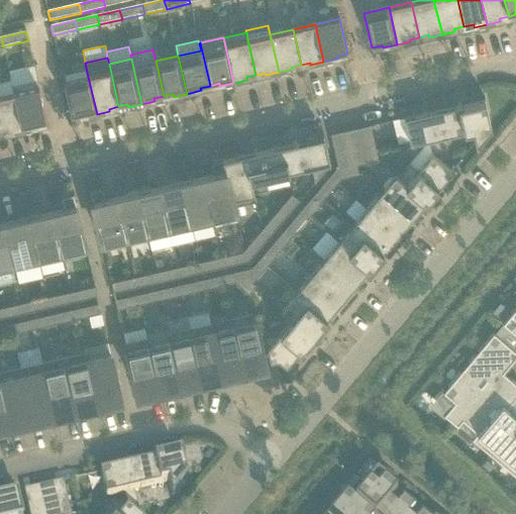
[(97,114),(88,77),(64,82),(72,117),(82,115),(83,117),(97,114)]
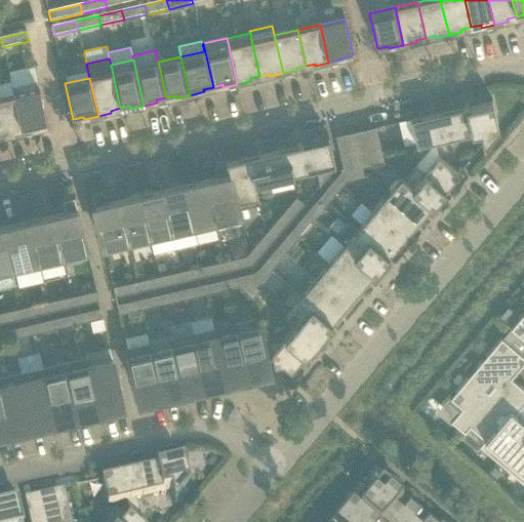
[(38,82),(13,87),(24,133),(38,130),(37,127),(47,125),(38,82)]
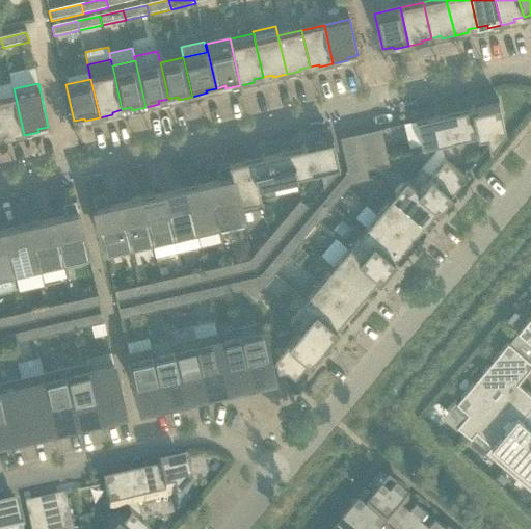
[(12,84),(0,87),(0,136),(0,137),(9,135),(10,138),(24,135),(16,98),(14,88),(12,84)]
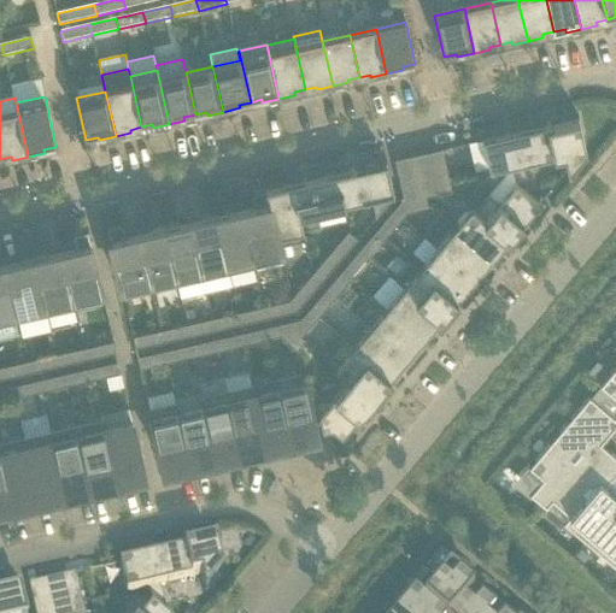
[(579,119),(531,130),(538,161),(564,155),(568,171),(586,151),(579,119)]
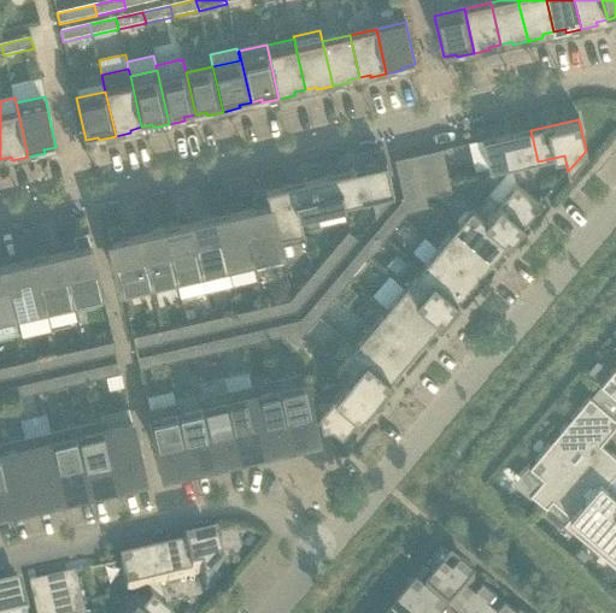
[(512,168),(523,165),(538,161),(531,130),(484,142),(491,172),(512,168)]
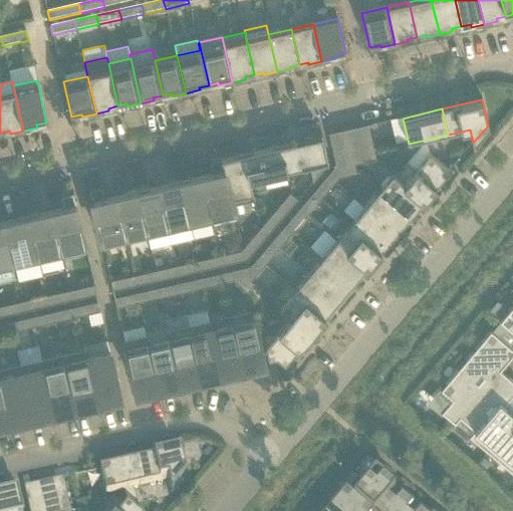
[(364,139),(361,140),(364,154),(374,152),(368,125),(361,128),(364,139)]
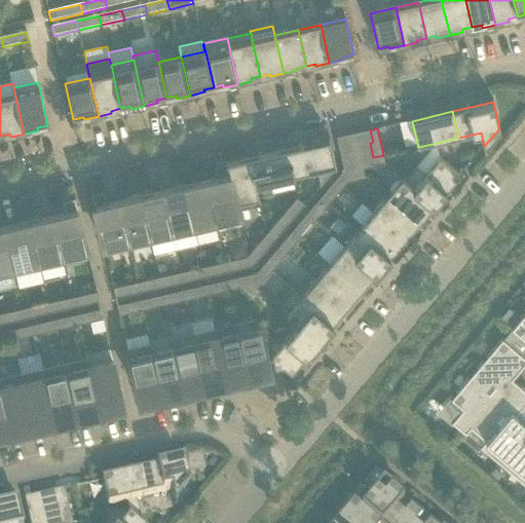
[(330,140),(289,149),(295,176),(316,171),(321,187),(336,169),(330,140)]
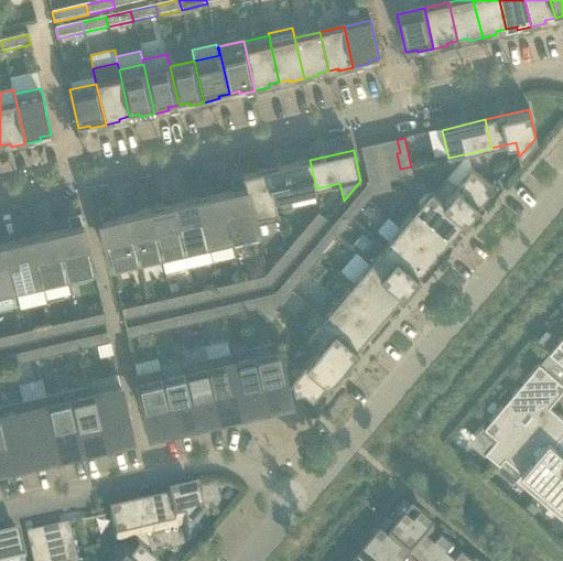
[(468,153),(472,169),(476,172),(482,164),(478,151),(468,153)]
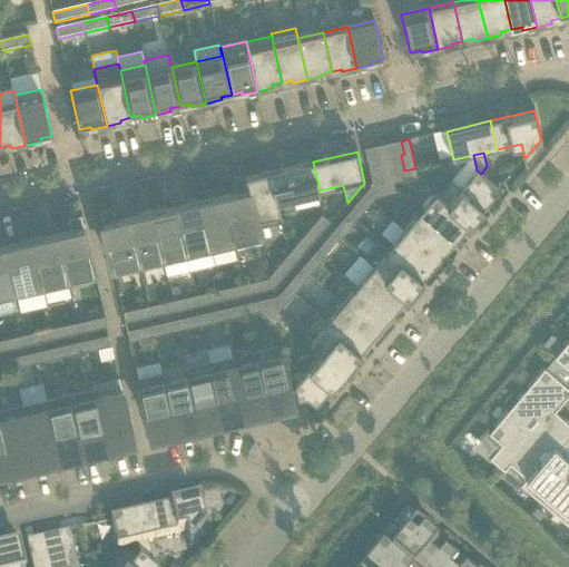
[(401,155),(384,158),(391,185),(395,184),(418,178),(415,168),(404,170),(401,155)]
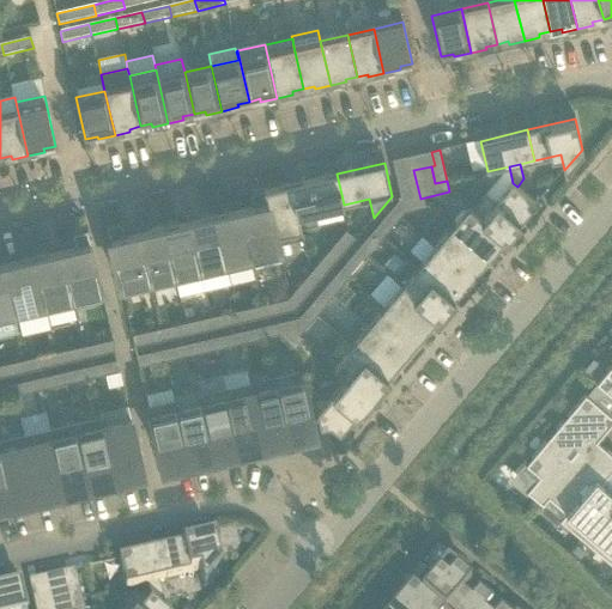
[(395,175),(401,199),(405,202),(414,200),(416,207),(419,207),(420,211),(428,208),(425,198),(420,199),(413,170),(395,175)]
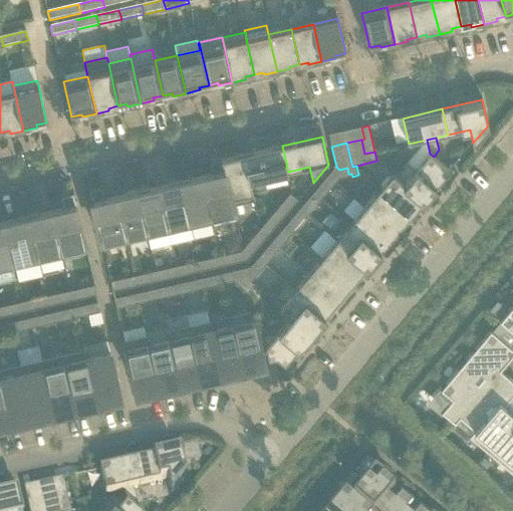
[(282,146),(243,155),(249,181),(250,180),(263,177),(266,191),(287,186),(284,172),(288,172),(282,146)]
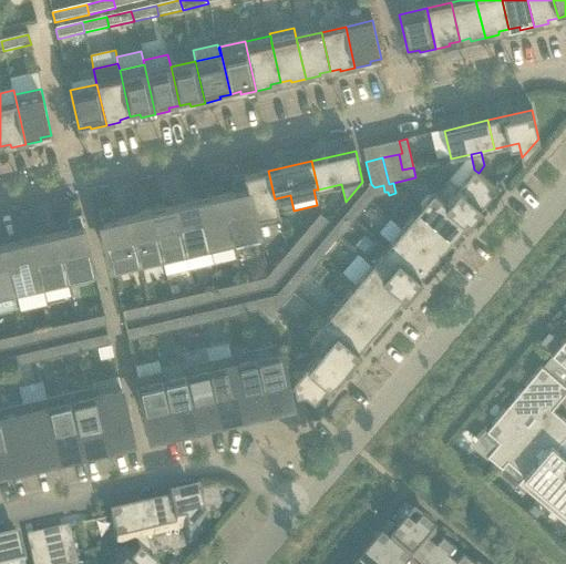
[(436,196),(436,197),(466,223),(496,188),(479,173),(474,170),(459,188),(450,181),(436,196)]
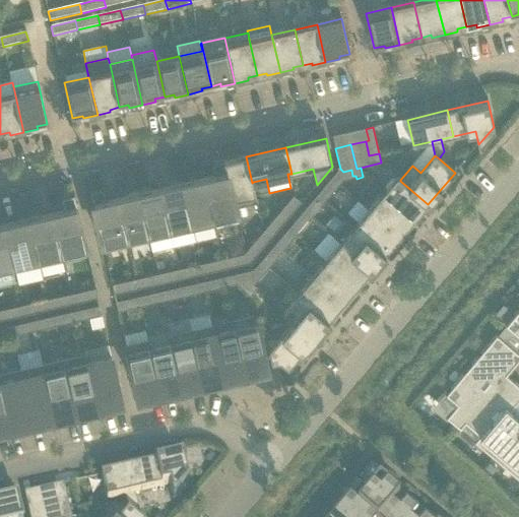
[(246,156),(224,162),(236,209),(237,209),(257,205),(258,204),(253,182),(252,183),(246,156)]
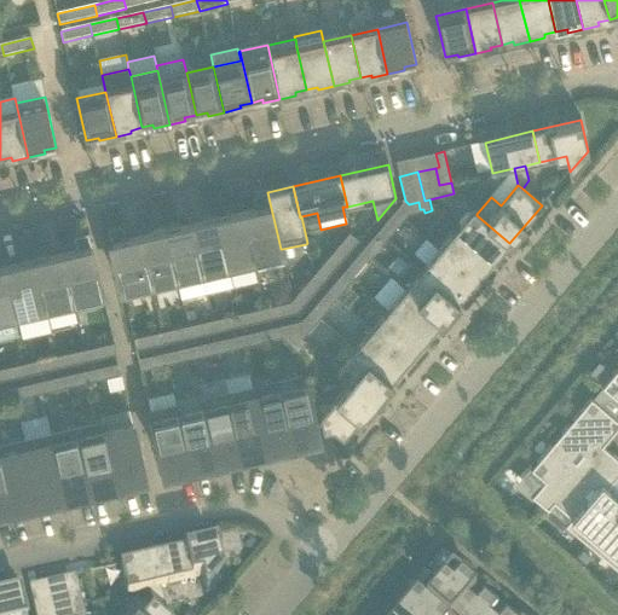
[(256,209),(242,213),(253,260),(254,260),(256,270),(258,276),(284,270),(281,254),(282,254),(283,254),(282,249),(281,249),(267,192),(253,196),(256,209)]
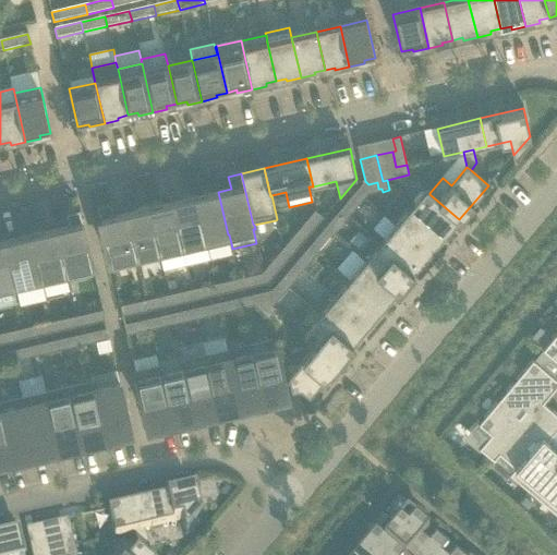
[(365,181),(356,192),(365,200),(368,195),(383,192),(382,189),(378,189),(377,182),(368,184),(365,181)]
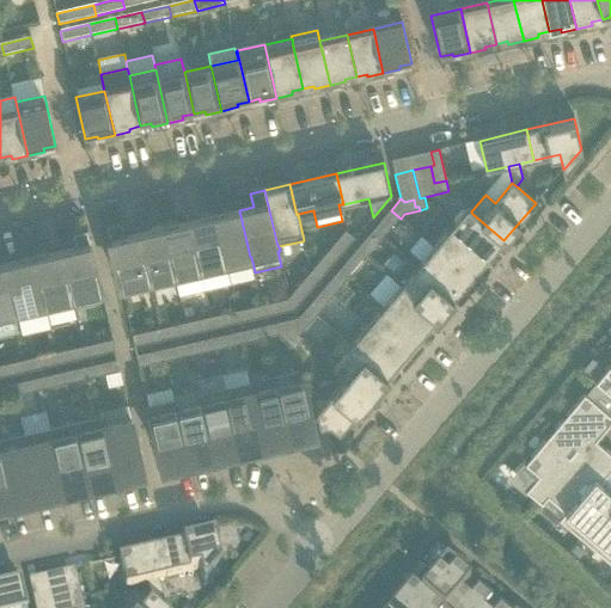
[(468,209),(451,228),(487,259),(503,240),(471,213),(471,212),(468,208),(468,209)]
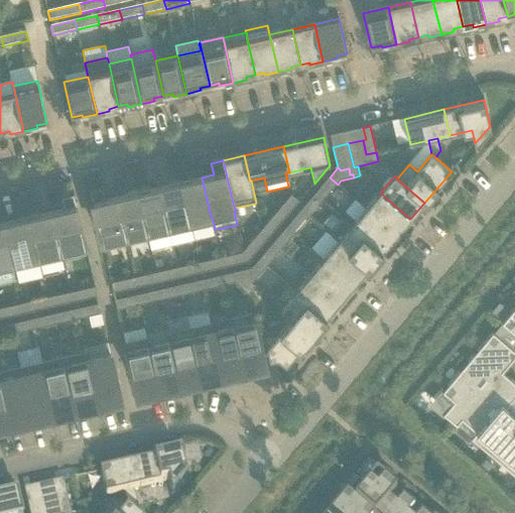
[(202,177),(179,182),(190,231),(213,225),(214,225),(212,217),(211,217),(202,177)]
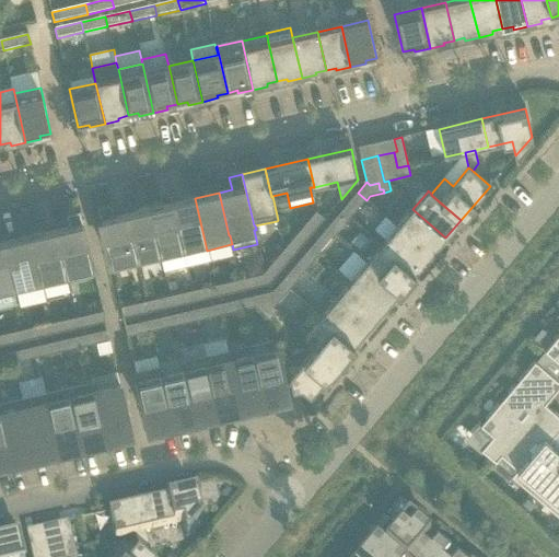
[(367,200),(358,193),(348,205),(356,212),(367,200)]
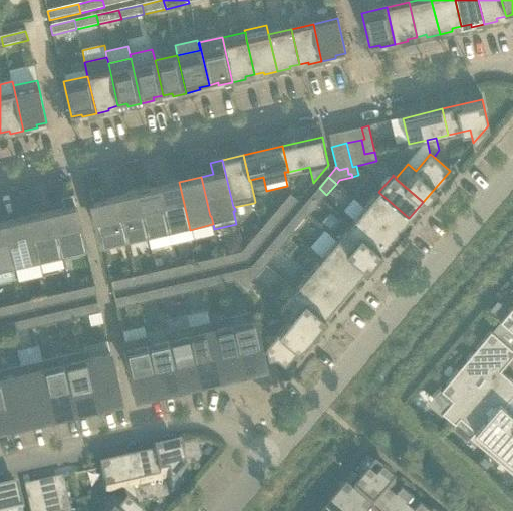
[(179,182),(158,187),(169,234),(190,230),(179,182)]
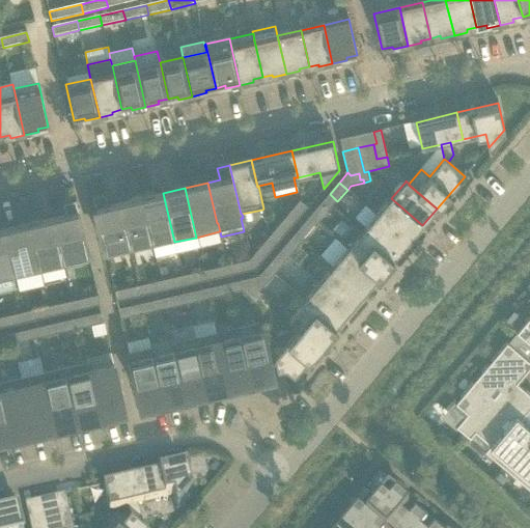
[(163,193),(141,198),(152,247),(156,259),(177,254),(174,242),(163,193)]
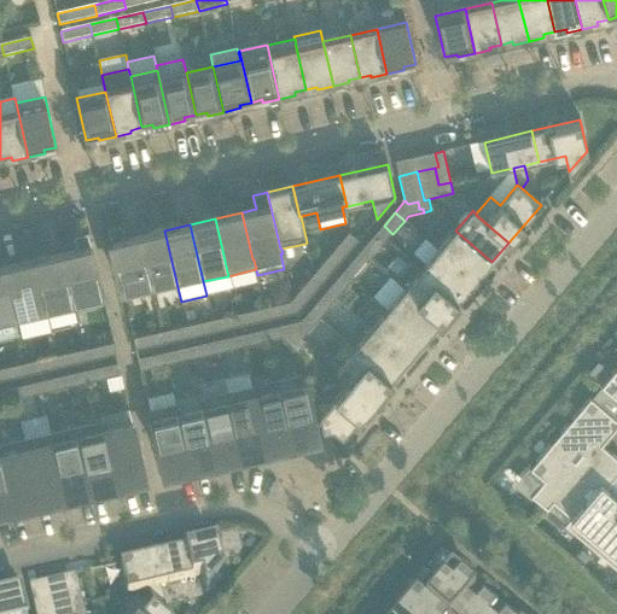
[(123,226),(108,229),(121,287),(122,290),(124,299),(152,293),(150,284),(151,284),(140,237),(127,239),(123,226)]
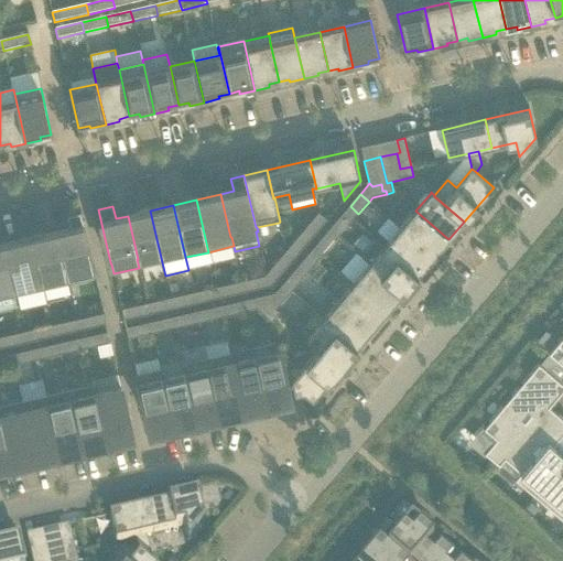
[(150,211),(128,216),(138,259),(137,259),(139,268),(140,268),(162,262),(150,211)]
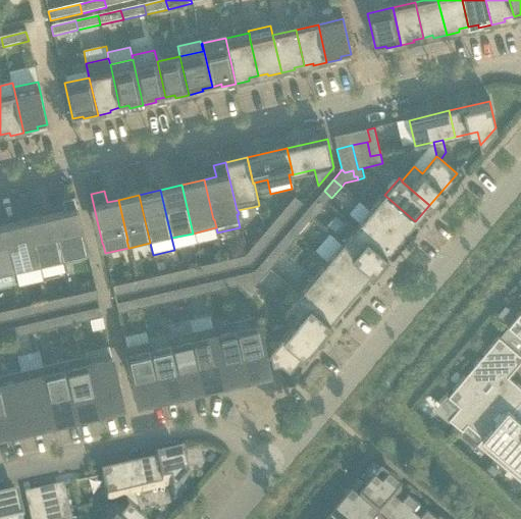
[(384,195),(370,212),(401,239),(415,221),(384,195)]
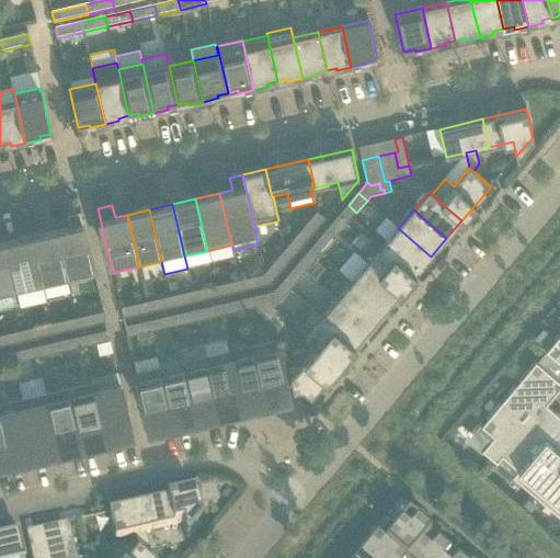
[(69,228),(57,231),(67,274),(67,273),(93,268),(80,212),(67,215),(69,228)]
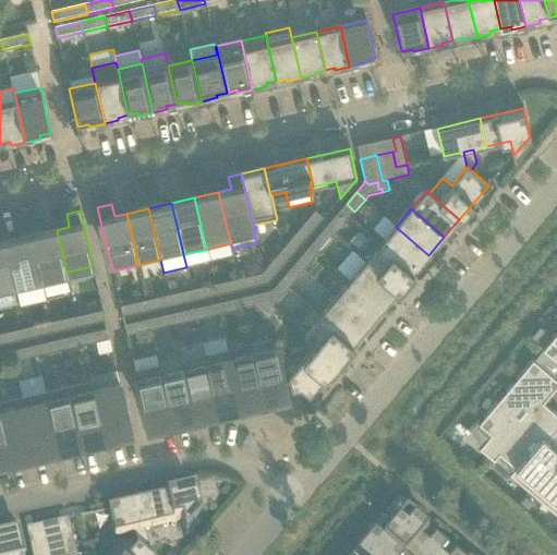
[(303,226),(312,232),(324,219),(315,212),(303,226)]
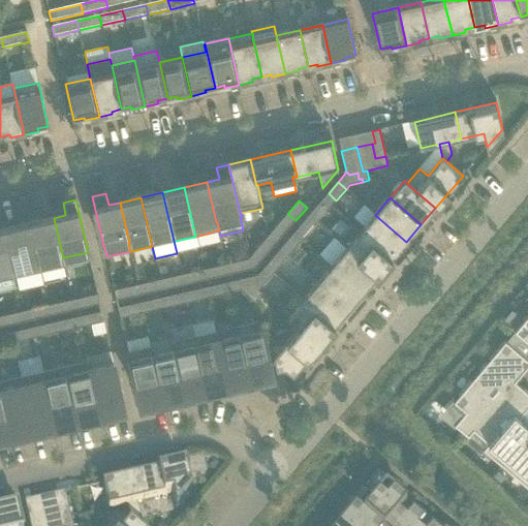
[(318,206),(308,217),(316,223),(325,213),(318,206)]
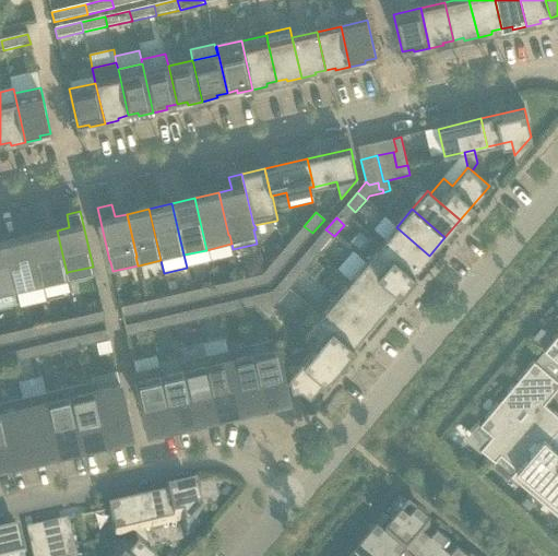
[(396,227),(381,245),(415,273),(429,256),(396,227)]
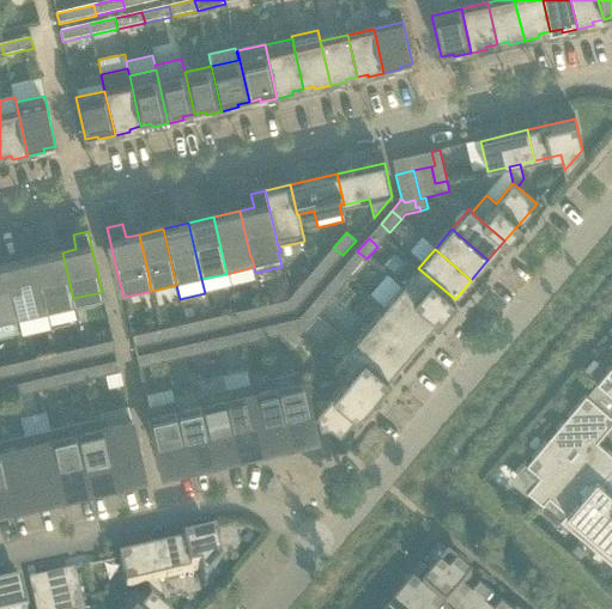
[(367,259),(357,251),(346,265),(356,272),(367,259)]
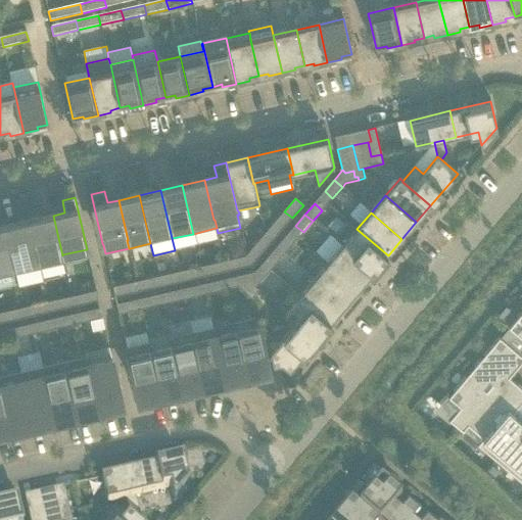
[(53,216),(29,221),(40,269),(64,264),(62,254),(62,255),(53,216)]
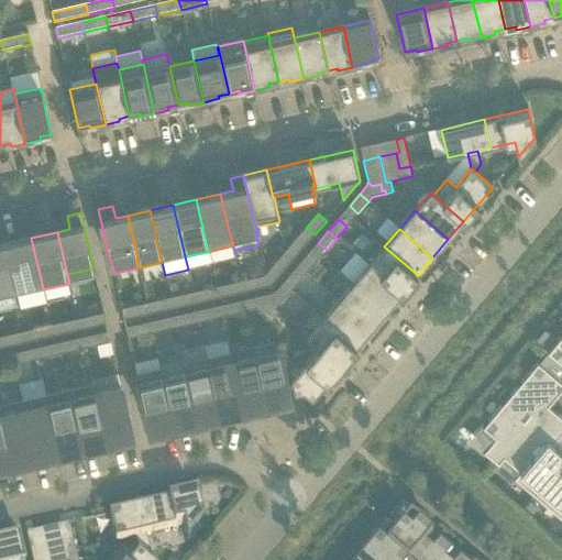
[(301,233),(288,249),(297,255),(309,241),(301,233)]
